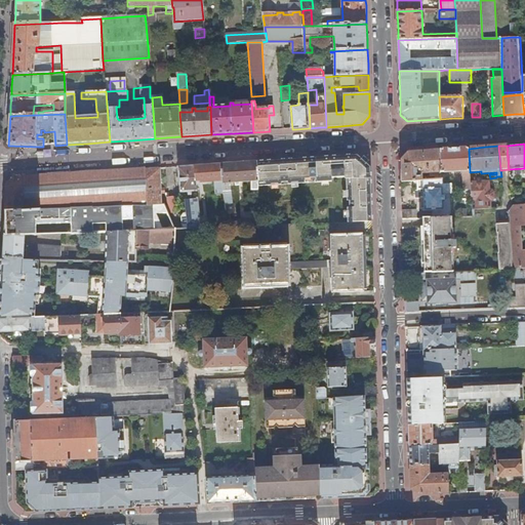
[(455,149),(440,151),(441,173),(462,171),(463,190),(472,189),(471,185),(470,172),(469,149),(455,149)]
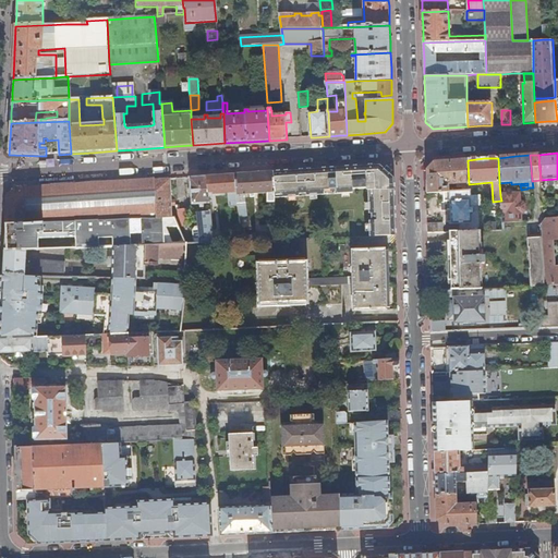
[(469,184),(468,160),(445,161),(434,162),(426,170),(427,180),(427,194),(444,193),(449,193),(448,189),(451,189),(451,185),(463,184),(464,192),(470,192),(469,186),(469,184)]
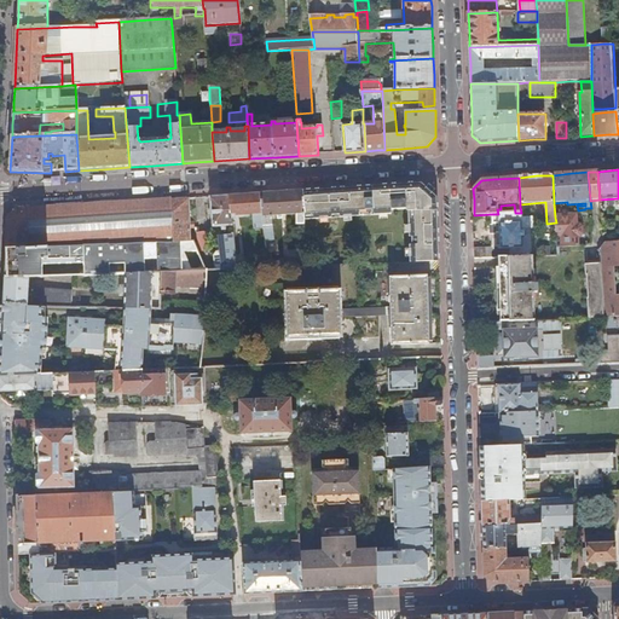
[(336,189),(324,190),(325,196),(418,189),(428,195),(432,201),(433,262),(439,261),(438,197),(421,183),(405,184),(395,185),(336,189)]
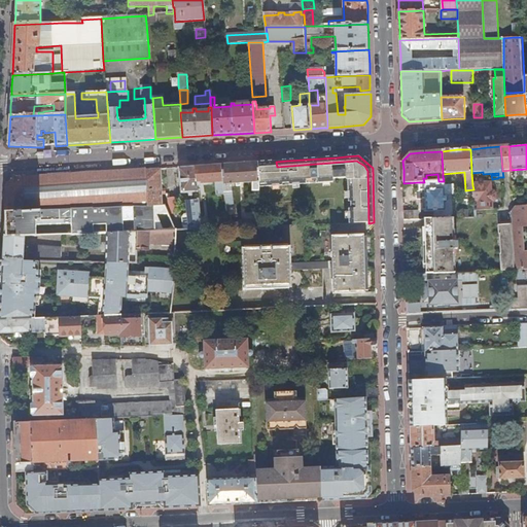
[(276,162),(258,164),(259,182),(259,188),(334,183),(332,179),(346,179),(348,180),(348,202),(351,202),(351,209),(349,209),(349,223),(369,223),(367,171),(364,166),(356,161),(277,167),(276,162)]
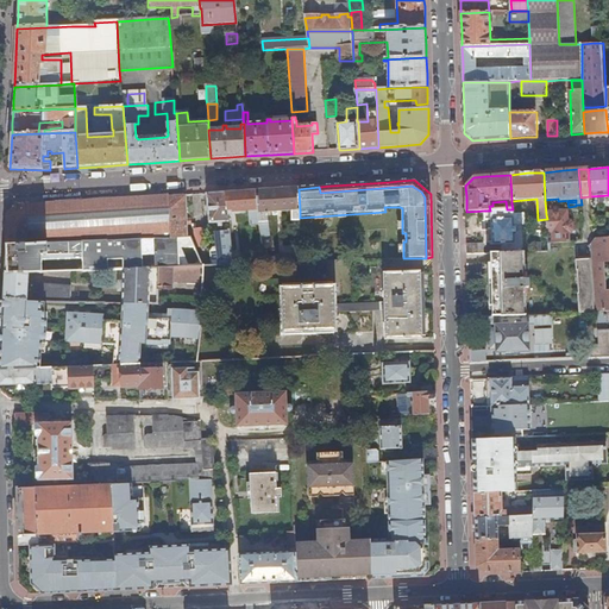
[(281,190),(257,192),(261,224),(268,223),(267,213),(274,213),(274,215),(277,215),(277,212),(292,211),(292,223),(300,221),(300,218),(300,211),(299,189),(281,190)]
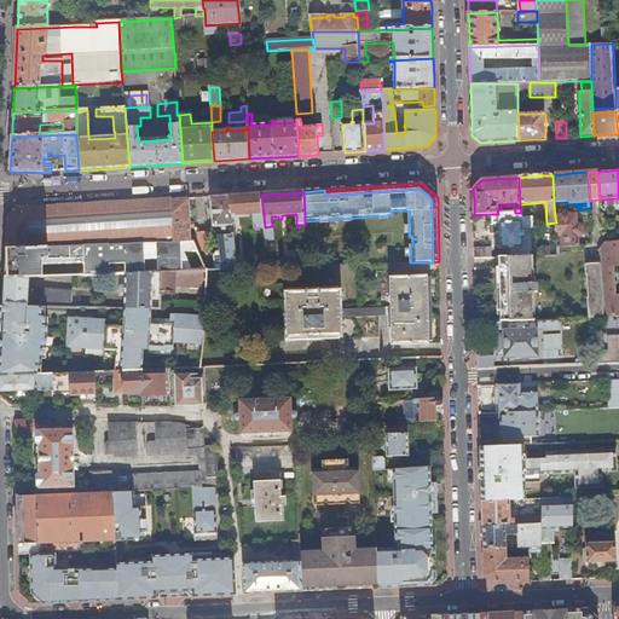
[(248,196),(230,197),(232,220),(235,220),(235,217),(254,215),(255,230),(265,230),(265,227),(261,195),(248,196)]
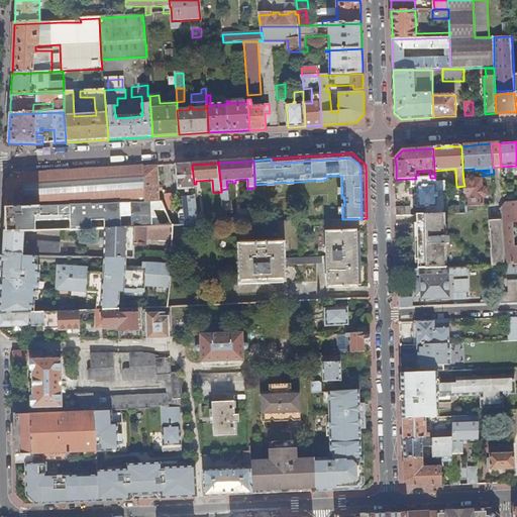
[(192,165),(176,166),(178,191),(186,190),(186,193),(189,193),(189,190),(194,189),(194,184),(192,165)]
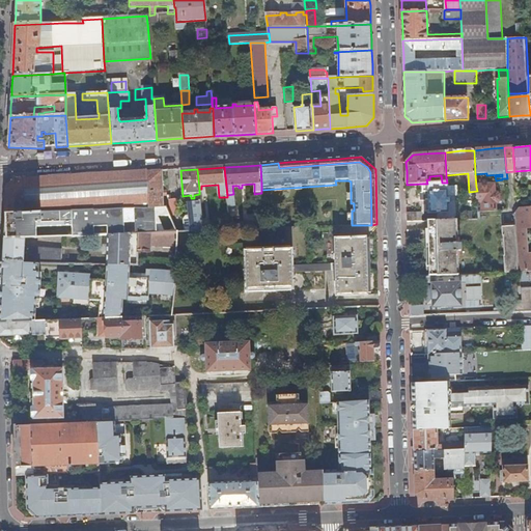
[(163,171),(147,172),(148,204),(149,208),(164,207),(163,171)]
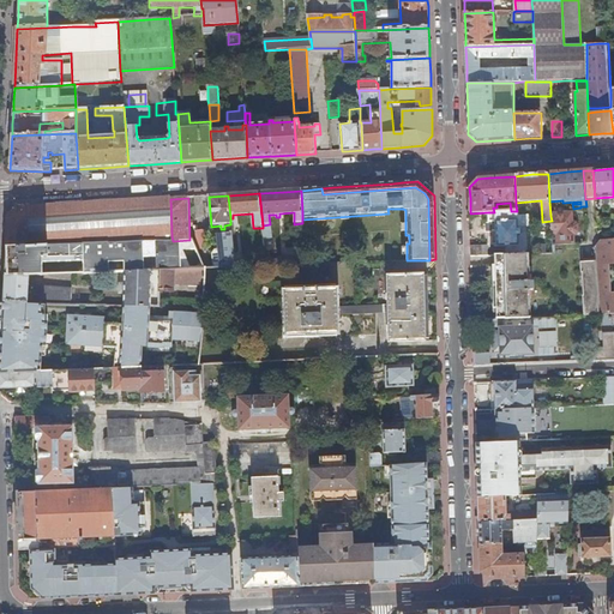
[(6,247),(25,247),(107,244),(107,241),(172,236),(170,199),(23,209),(16,210),(8,217),(7,218),(7,229),(6,247)]
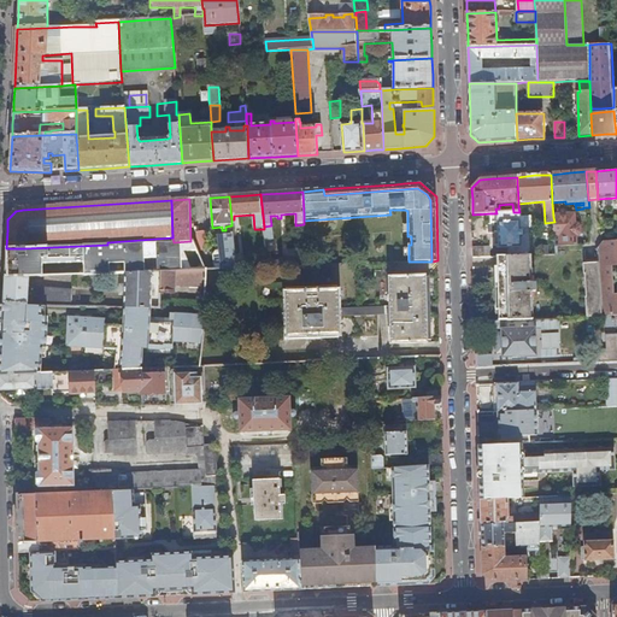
[(497,213),(491,213),(492,223),(499,223),(501,248),(522,247),(522,239),(524,239),(524,231),(523,230),(521,231),(519,218),(519,212),(513,212),(497,213)]
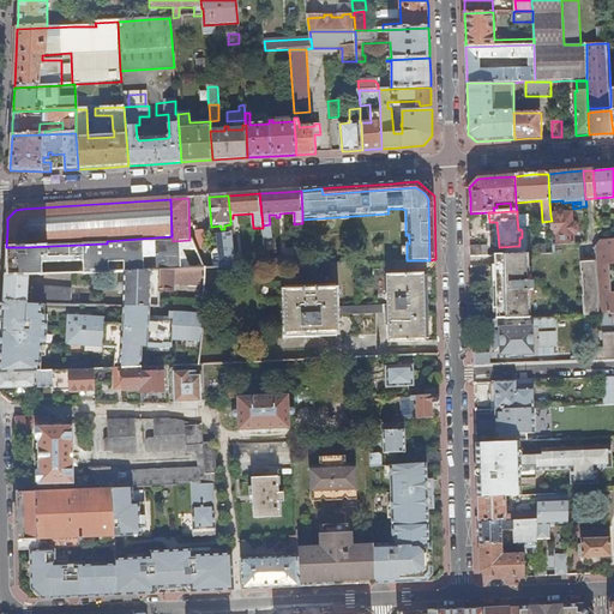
[(551,216),(552,221),(552,236),(558,235),(559,246),(575,245),(573,235),(577,235),(578,233),(578,226),(576,223),(573,224),(572,214),(551,216)]
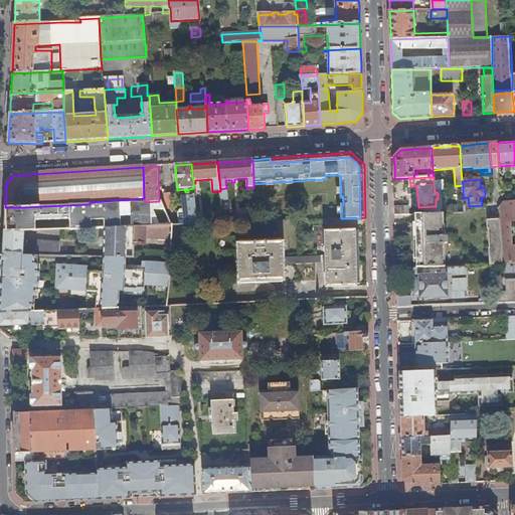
[(195,206),(194,193),(190,193),(190,197),(183,197),(184,211),(186,225),(197,224),(196,216),(195,206)]
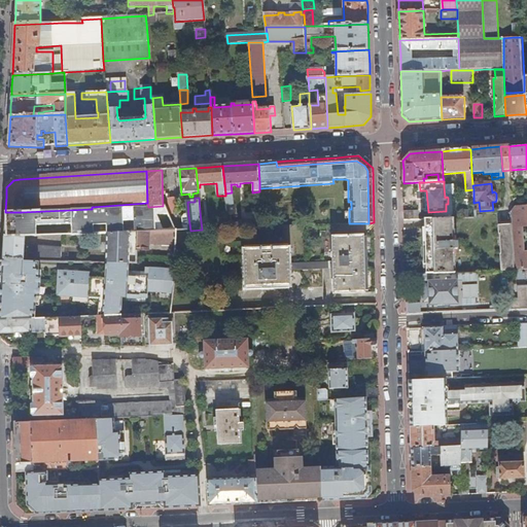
[(176,199),(169,200),(170,213),(178,212),(176,199)]
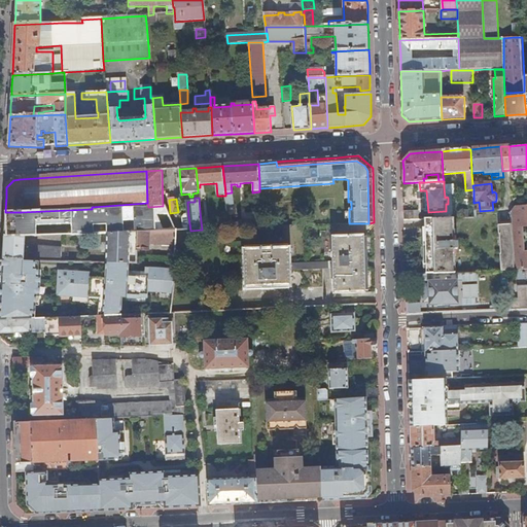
[(22,212),(5,212),(5,223),(4,239),(25,238),(35,238),(35,222),(37,222),(37,221),(40,220),(40,219),(71,218),(72,236),(107,235),(130,233),(138,233),(176,232),(165,206),(163,206),(148,207),(92,209),(22,212)]
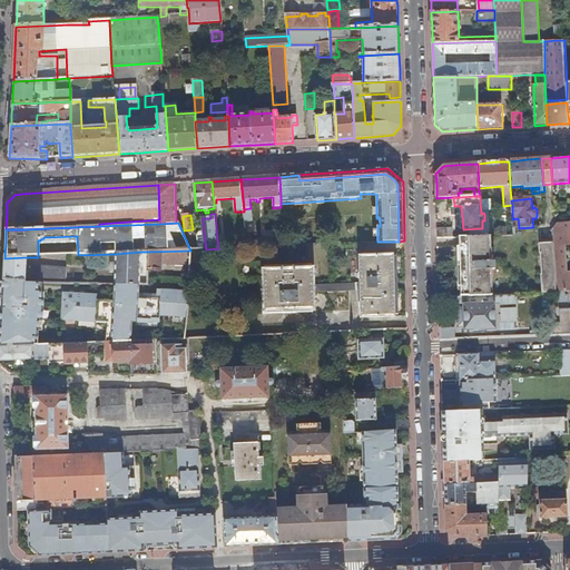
[(453,228),(438,229),(438,239),(453,238),(453,228)]
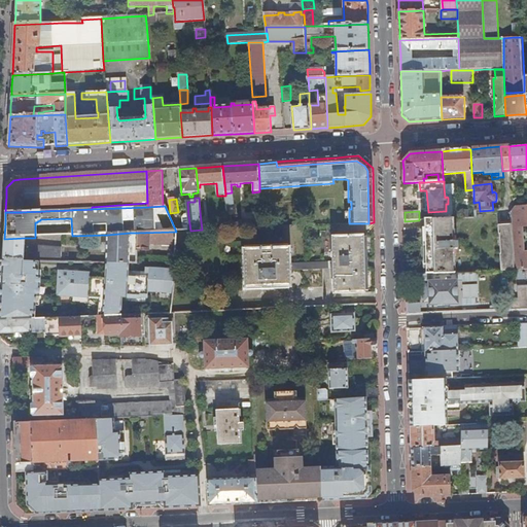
[(35,222),(35,238),(72,236),(71,218),(40,219),(40,220),(37,221),(37,222),(35,222)]
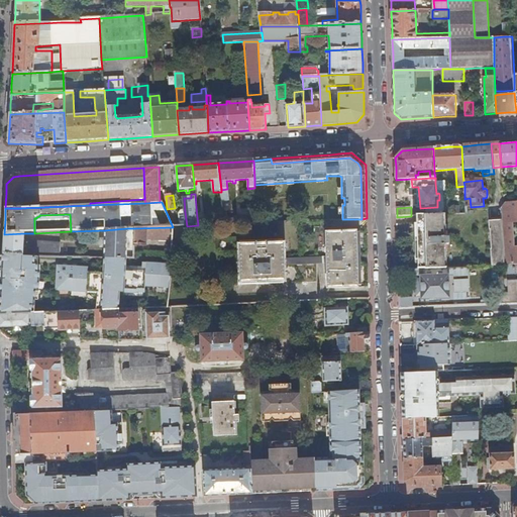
[(448,215),(416,216),(417,233),(415,233),(416,252),(418,252),(418,270),(424,270),(439,269),(459,268),(469,268),(479,267),(504,266),(501,221),(489,222),(489,214),(469,214),(466,215),(460,215),(448,215)]
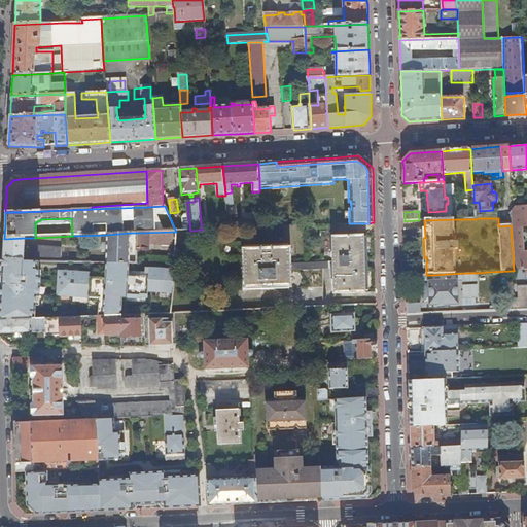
[(227,223),(229,229),(260,227),(259,219),(242,220),(240,223),(233,224),(231,222),(227,223)]
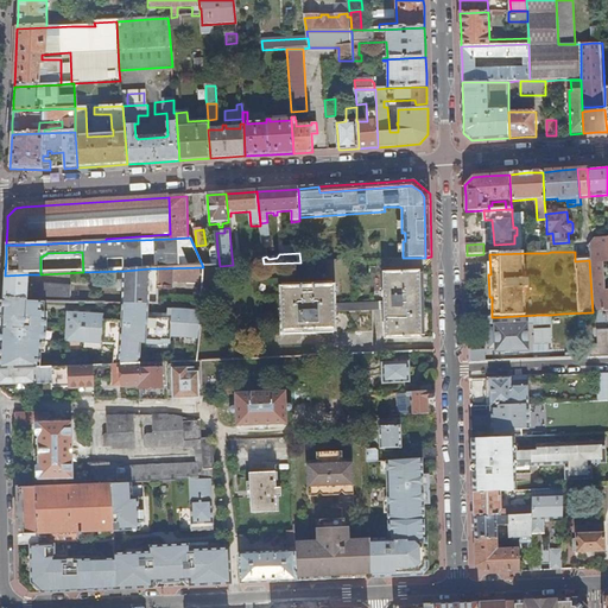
[(202,283),(203,267),(159,268),(159,273),(158,287),(172,287),(172,282),(202,283)]
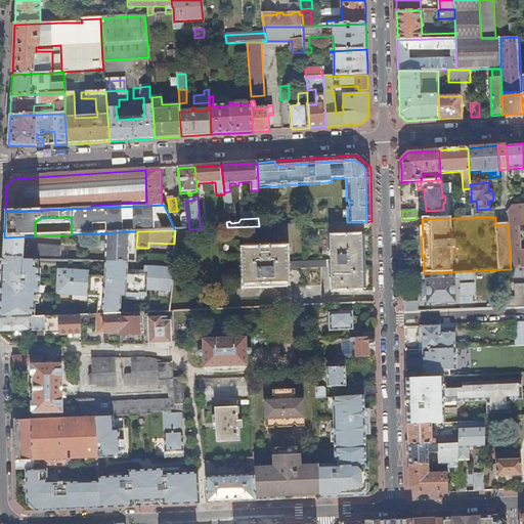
[(106,233),(105,261),(128,262),(129,236),(129,231),(106,233)]
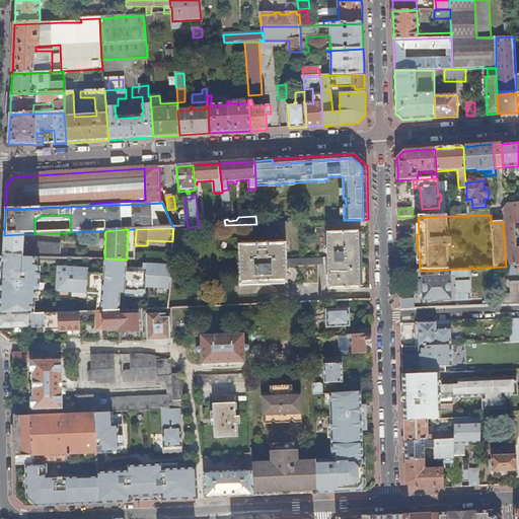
[(327,258),(327,267),(327,290),(360,289),(358,231),(326,232),(327,258)]
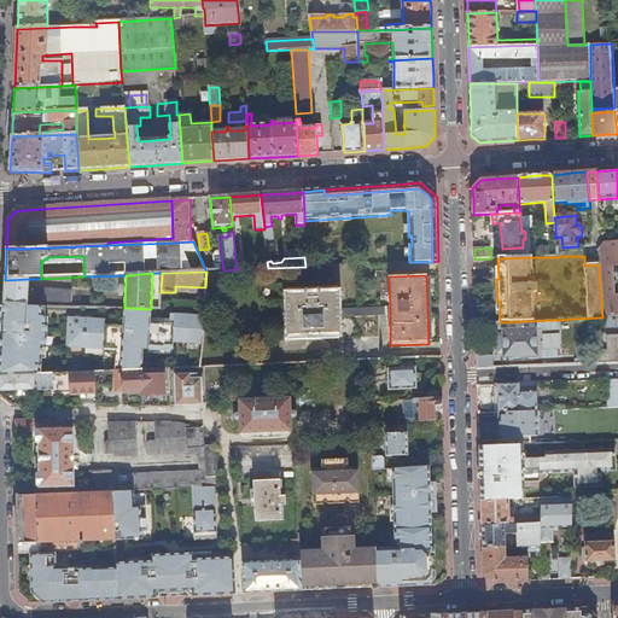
[(29,279),(5,280),(4,292),(4,305),(46,307),(73,307),(73,291),(29,287),(29,279)]
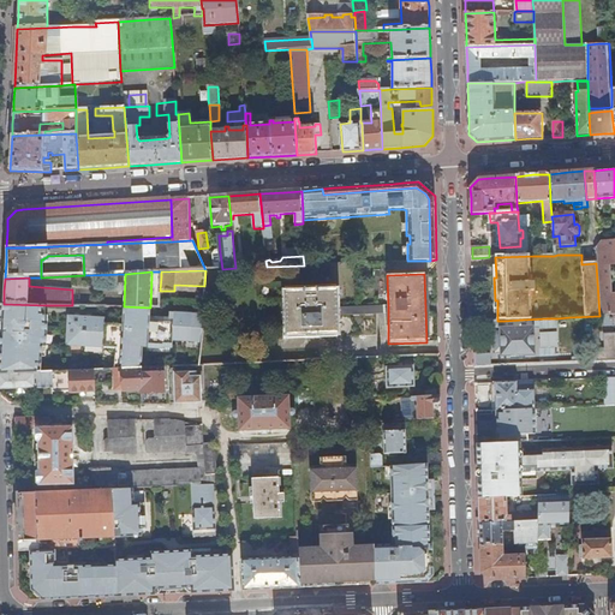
[(338,338),(336,317),(336,309),(336,286),(285,287),(286,340),(338,338)]
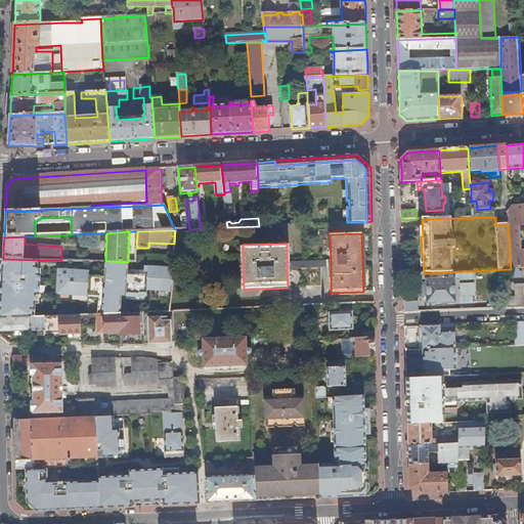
[(39,260),(3,259),(2,273),(0,312),(0,319),(29,318),(35,318),(36,296),(40,296),(41,275),(38,275),(39,260)]
